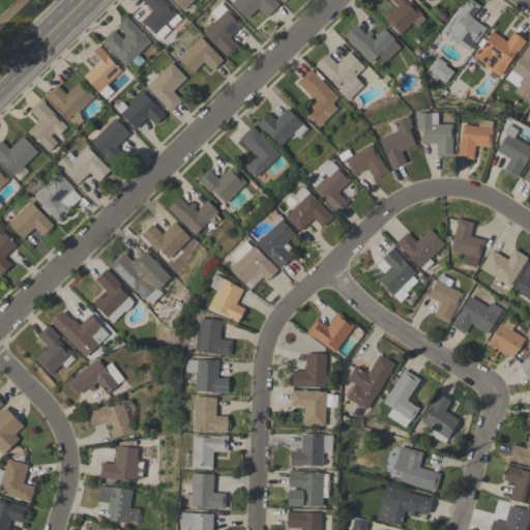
[(165,24),(170,30),(159,39),(144,24),(143,25),(140,22),(151,10),(142,0),(162,0),(175,13),(165,24)]
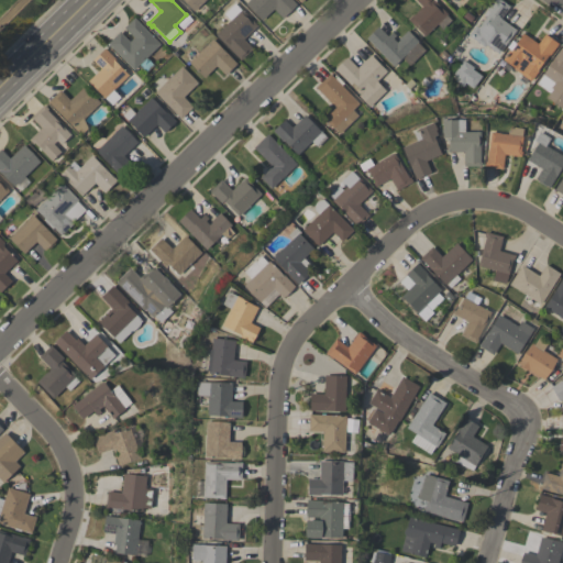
[(205,0),(194,11),(183,0),(205,0)]
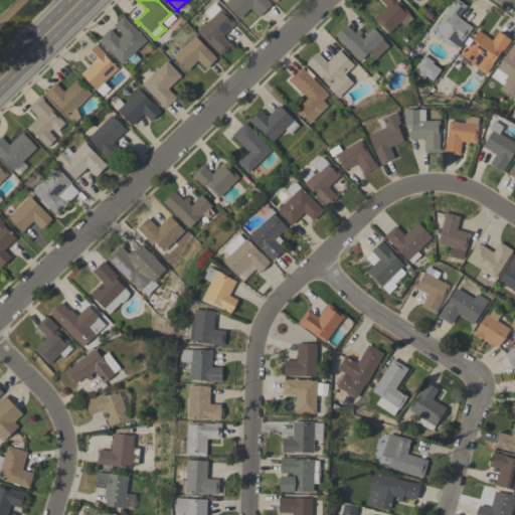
[(224,4),(228,0),(267,0),(271,4),(259,16),(249,8),(239,18),(224,4)]
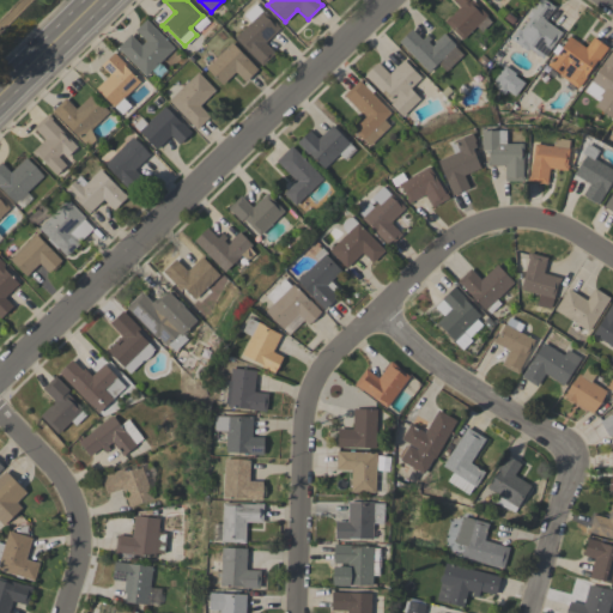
[(444,22),(459,7),(451,0),(474,0),(475,1),(474,1),(487,16),(486,17),(491,22),(481,31),(477,26),(462,40),(444,22)]
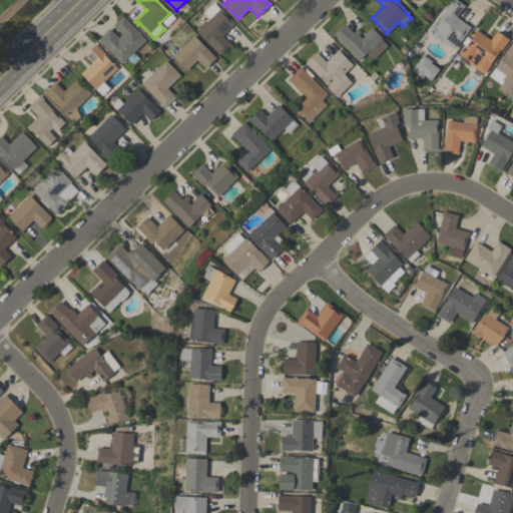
[(456,0),(464,6),(456,17),(470,27),(454,49),(443,40),(441,43),(426,32),(433,23),(436,24),(443,15),(440,13),(449,0),(456,0)]
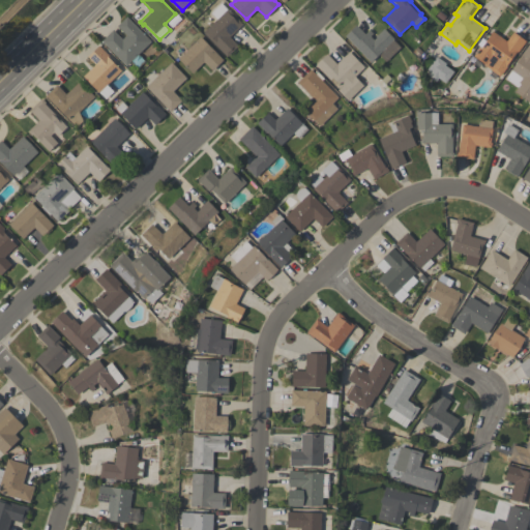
[(203,32),(216,19),(210,12),(221,2),(227,9),(228,8),(242,24),(229,37),(237,46),(226,57),(203,32)]
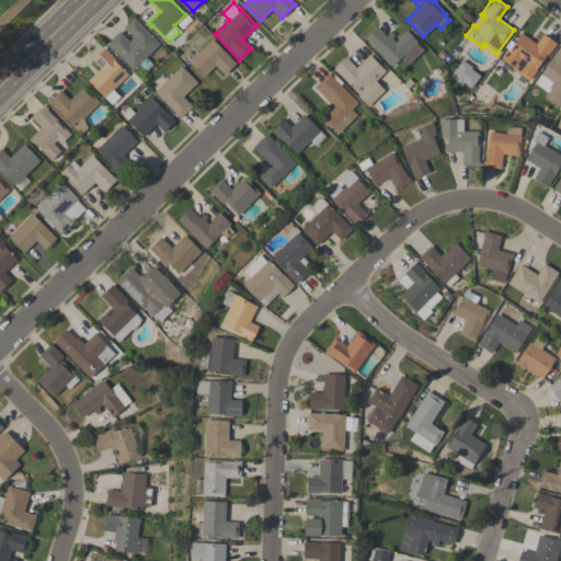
[(461,16),(466,12),(472,18),(468,23),(461,16)]
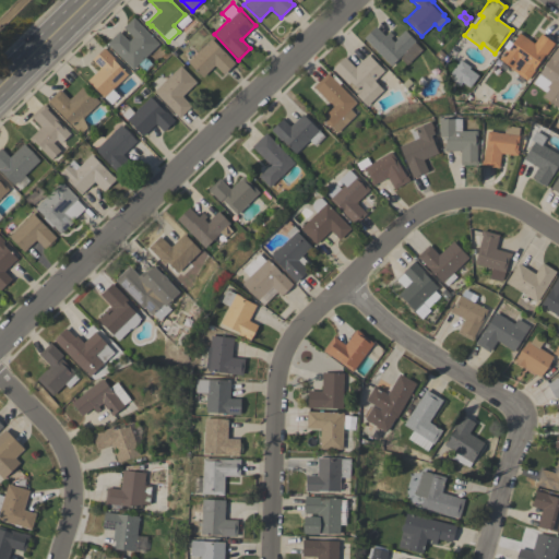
[(159,44),(132,70),(107,43),(119,31),(128,42),(132,37),(122,27),(133,16),(159,44)]
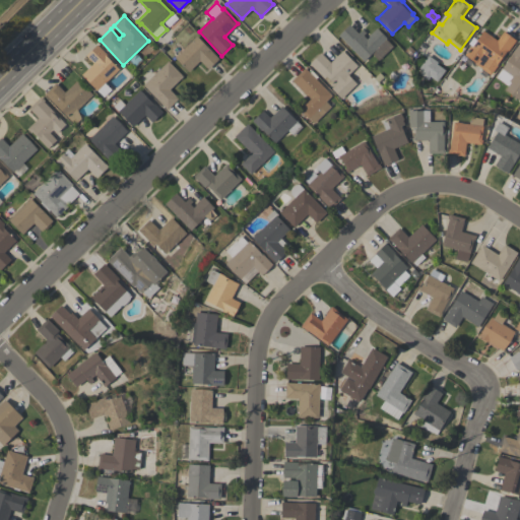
[(338,36),(349,24),(358,34),(362,29),(366,33),(363,36),(366,39),(368,37),(376,27),(386,38),(385,39),(392,46),(378,60),(371,54),(364,61),(338,36)]
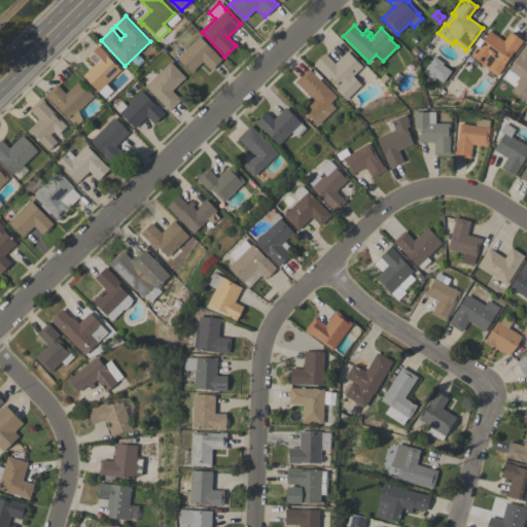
[(514,53),(513,51),(503,65),(504,66),(497,76),(482,65),(482,64),(470,56),(477,46),(478,47),(489,31),(503,41),(510,31),(523,40),(514,53)]
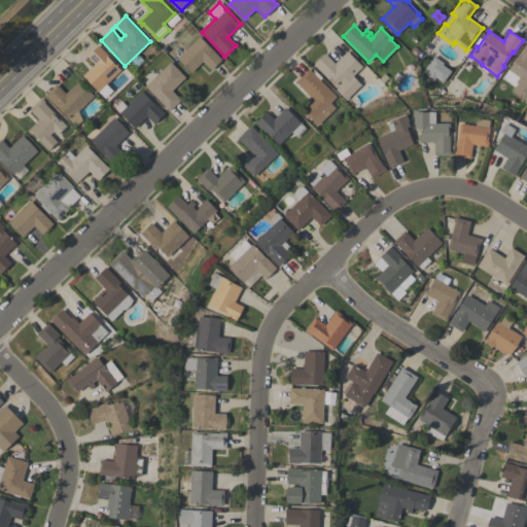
[(161,42),(171,33),(175,37),(166,46),(161,42)]
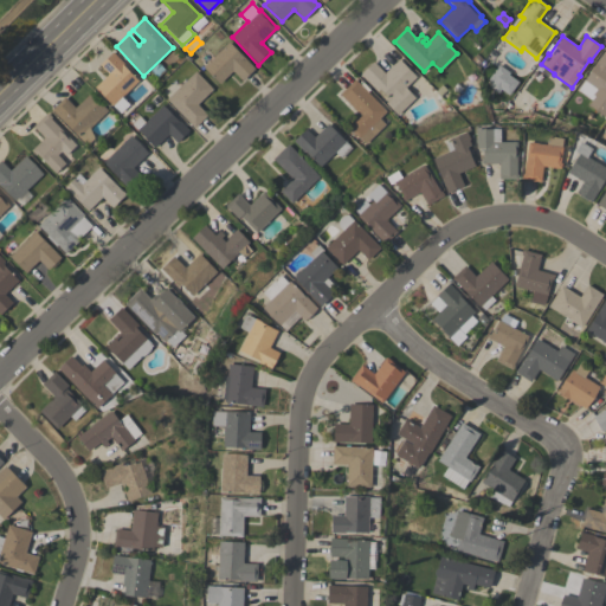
[(229,42),(255,69),(242,81),(232,71),(219,84),(202,68),(229,42)]
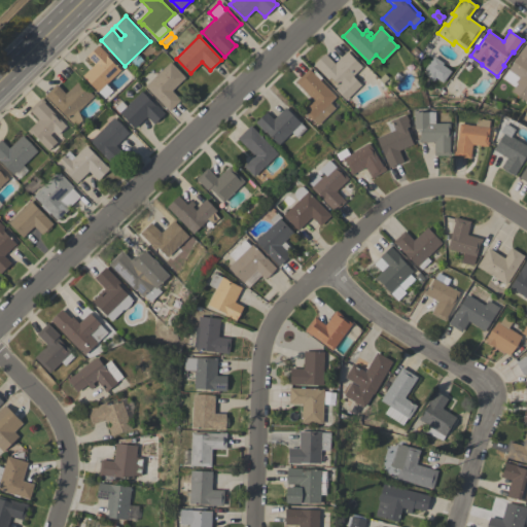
[(526,99),(525,102),(511,91),(514,88),(502,78),(507,70),(519,55),(518,55),(526,42),(526,99)]
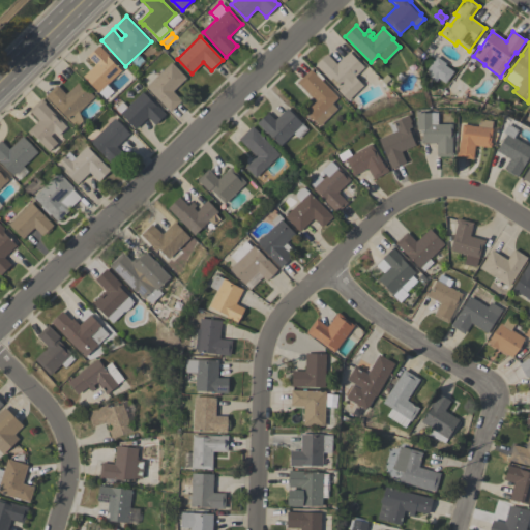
[(106,84),(112,90),(104,98),(83,76),(94,64),(87,56),(98,46),(108,55),(107,56),(120,70),(106,84)]
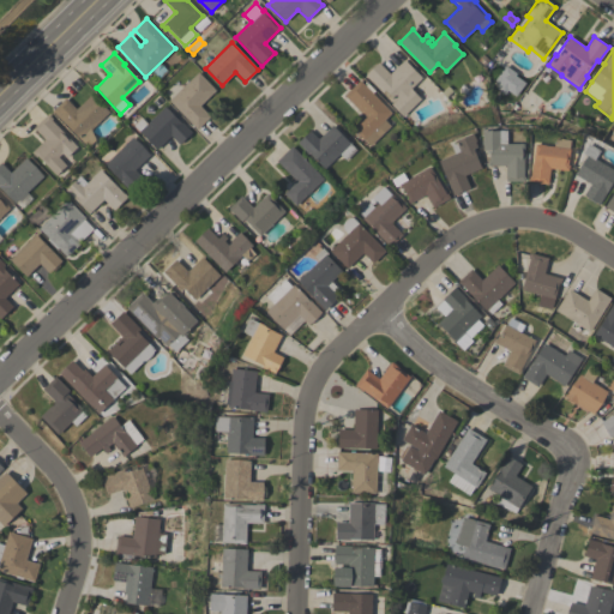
[(202,59),(208,54),(214,60),(208,65),(202,59)]
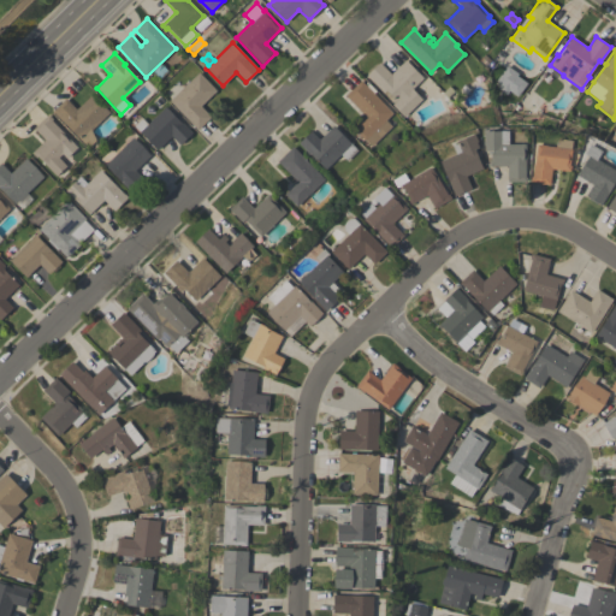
[(479,61),(484,55),(490,60),(485,66),(479,61)]
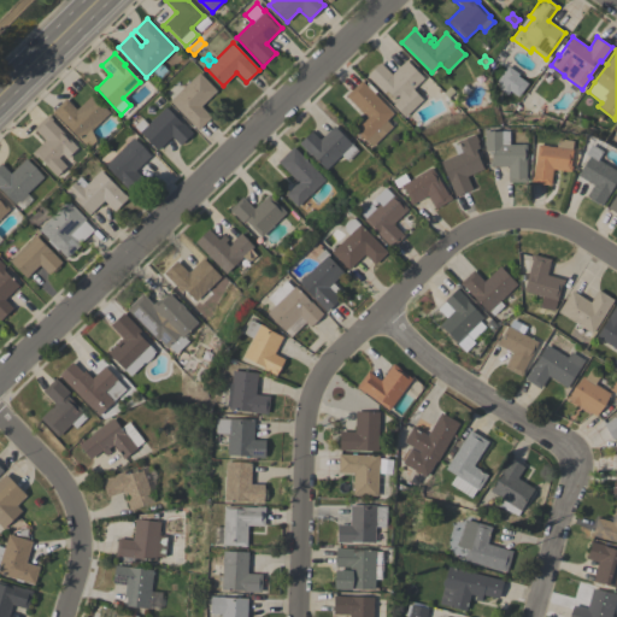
[(380,63),(392,75),(406,60),(423,78),(412,89),(422,100),(405,117),(393,105),(397,100),(387,90),(385,93),(368,75),(380,63)]
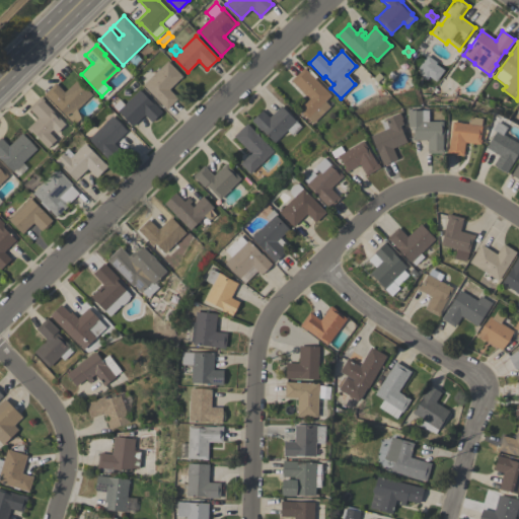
[(128,61),(135,55),(142,62),(135,68),(128,61)]
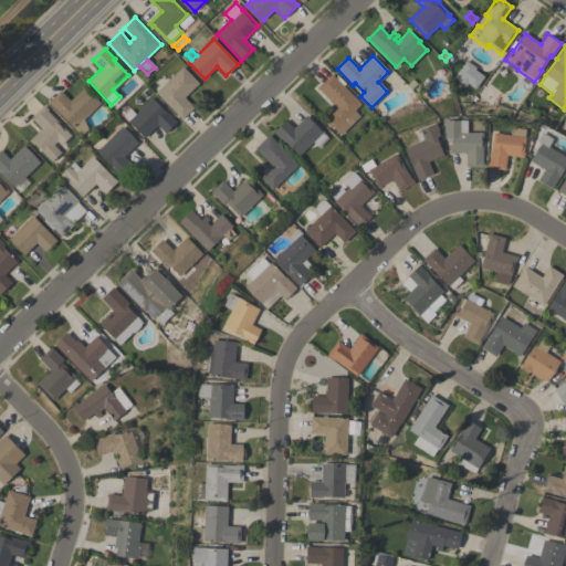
[(475,88),(468,83),(465,86),(457,81),(459,77),(456,74),(465,60),(475,67),(474,70),(484,76),(475,88)]
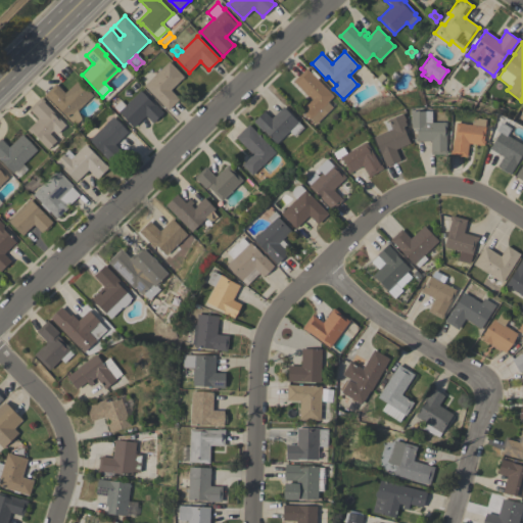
[(168,110),(144,85),(169,61),(184,77),(170,90),(179,100),(168,110)]
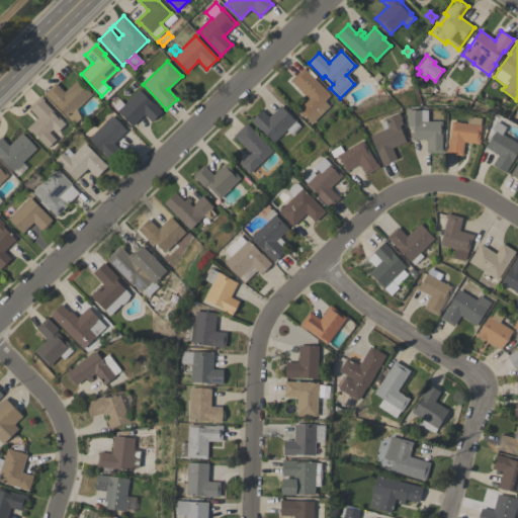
[(330,95),(324,101),(329,106),(313,122),(297,107),(307,97),(290,81),(304,68),(330,95)]
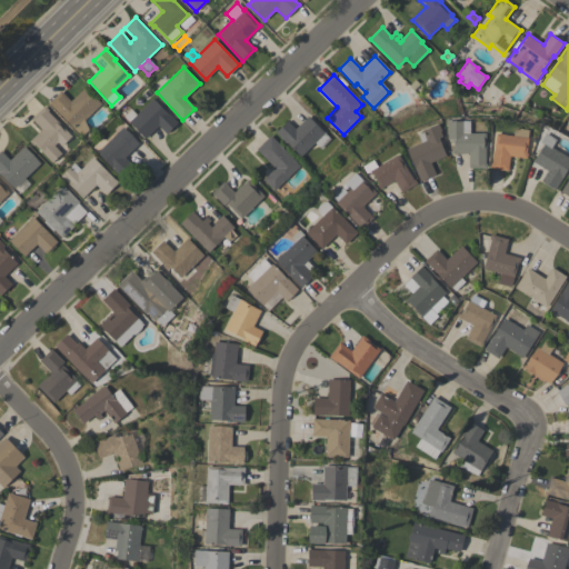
[(409,86),(415,80),(419,86),(413,91),(409,86)]
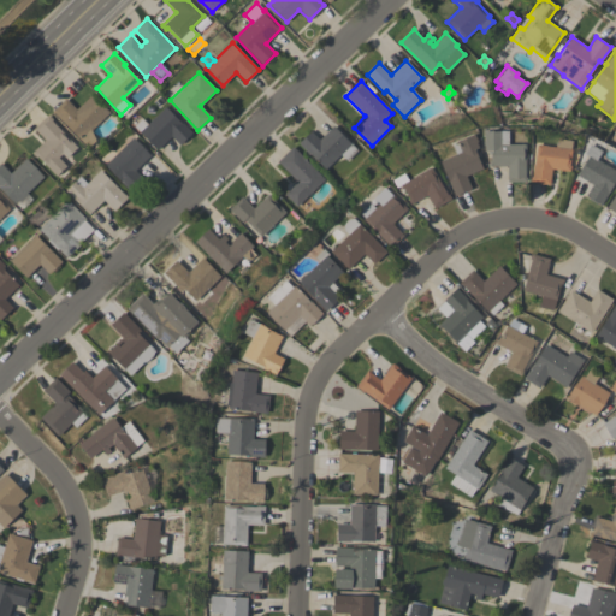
[(65,99),(76,110),(92,94),(110,112),(92,129),(93,130),(88,135),(94,141),(88,146),(82,140),(81,141),(52,111),(65,99)]
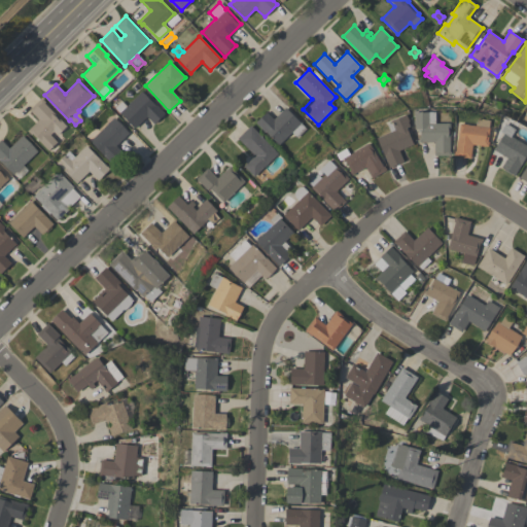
[(134,129),(114,108),(121,101),(126,106),(141,91),(154,105),(155,104),(165,113),(153,125),(146,116),(134,129)]
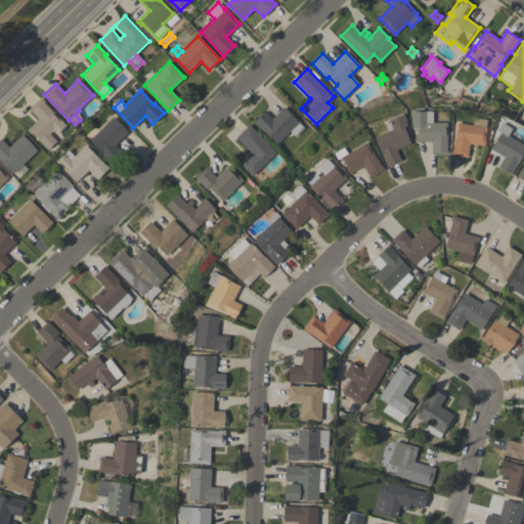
[(38,119),(29,108),(41,97),(44,101),(43,102),(66,126),(56,134),(52,131),(49,134),(56,141),(47,149),(32,133),(31,134),(27,130),(38,119)]
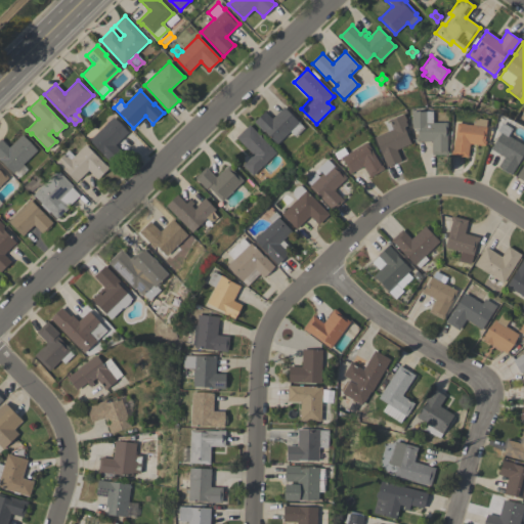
[(264,112),(271,119),(284,107),(304,128),(295,137),(290,131),(276,144),(263,130),(262,131),(254,122),(264,112)]
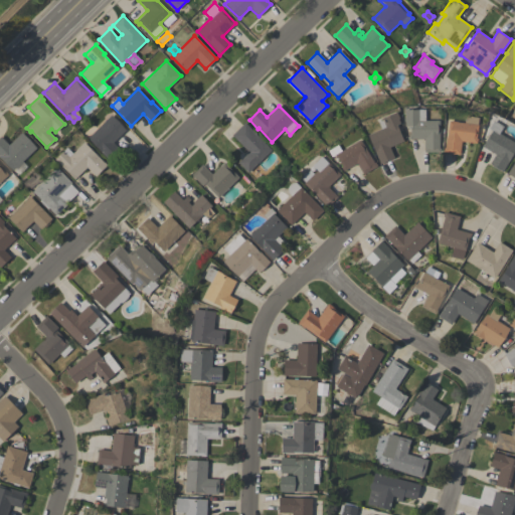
[(424,152),(424,139),(408,139),(408,135),(409,135),(409,127),(405,127),(404,121),(403,118),(405,118),(404,110),(423,110),(423,121),(439,121),(440,148),(441,148),(441,152),(424,152)]
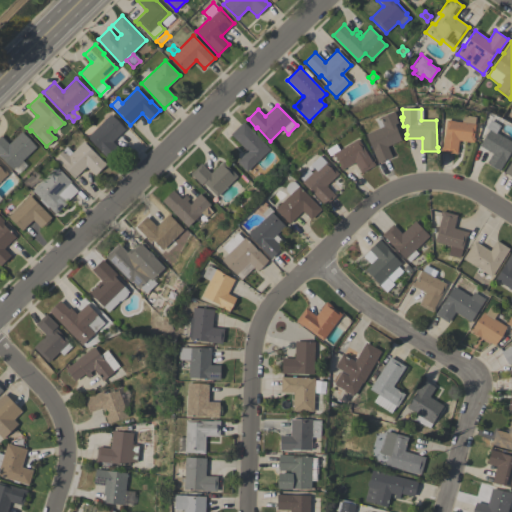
[(378,163),(365,134),(379,128),(376,121),(381,119),(380,117),(394,111),(397,117),(396,118),(398,123),(395,124),(401,140),(387,146),(392,157),(378,163)]
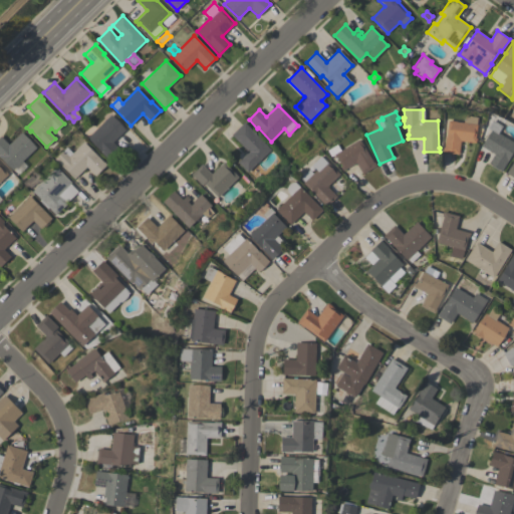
[(125,130),(112,143),(120,151),(109,161),(100,152),(100,151),(87,138),(88,137),(84,132),(92,123),(96,129),(110,114),(125,130)]
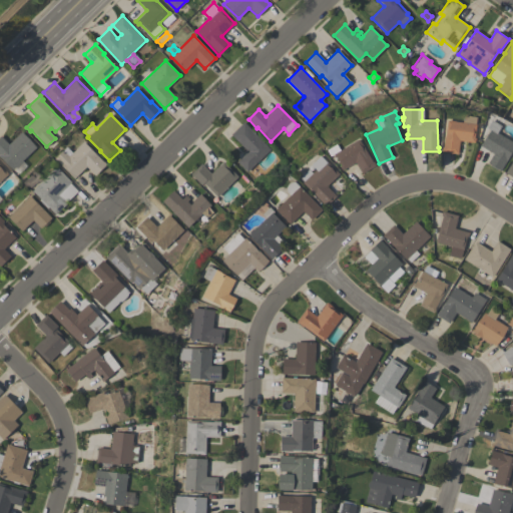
[(441,151),(442,147),(443,147),(447,120),(463,122),(464,115),(476,117),(475,124),(476,124),(474,138),(476,138),(475,142),(460,140),(458,154),(441,151)]
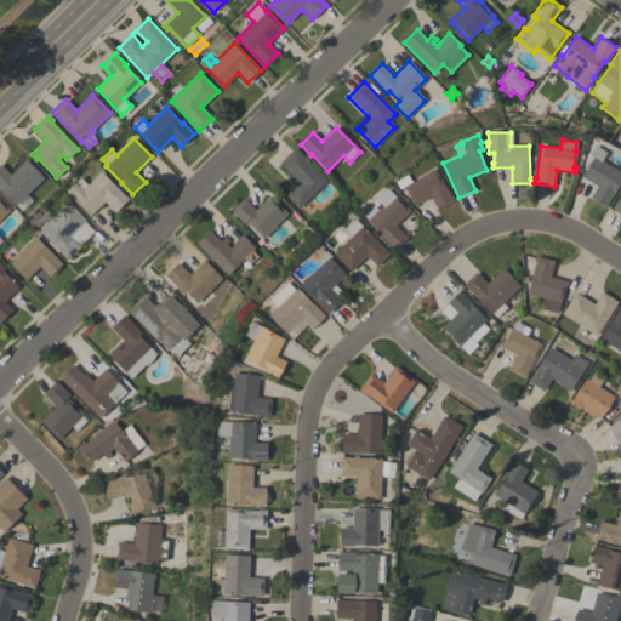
[(620,180),(605,206),(590,198),(597,186),(581,176),(593,158),(588,155),(594,144),(607,152),(602,160),(620,172),(620,180)]
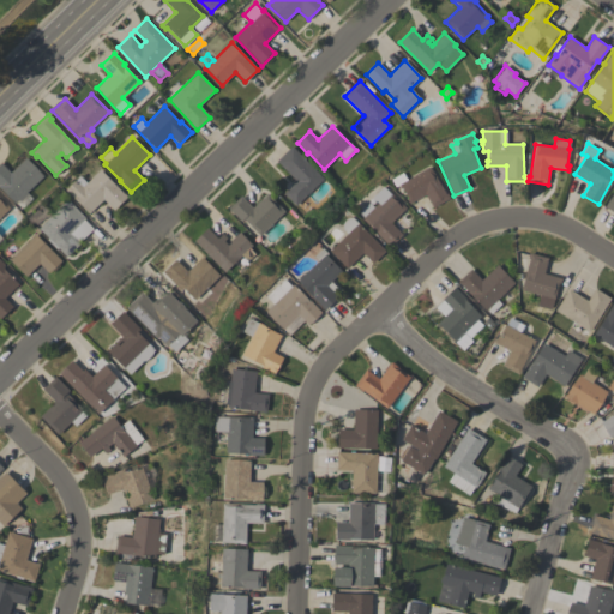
[(292,146),(324,179),(296,206),(283,193),(296,180),(277,161),(292,146)]
